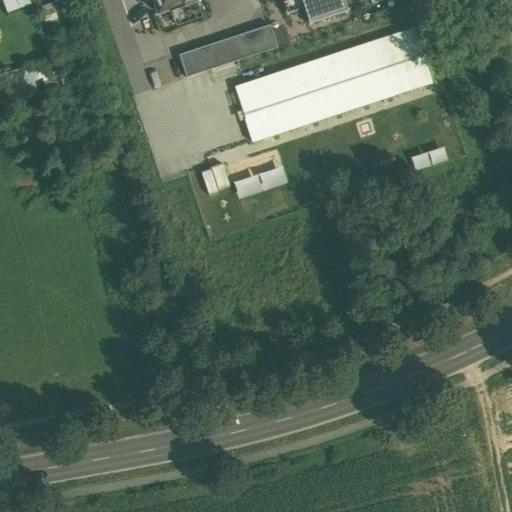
[(29,0),(2,0),(7,12),(31,4),(29,0)]
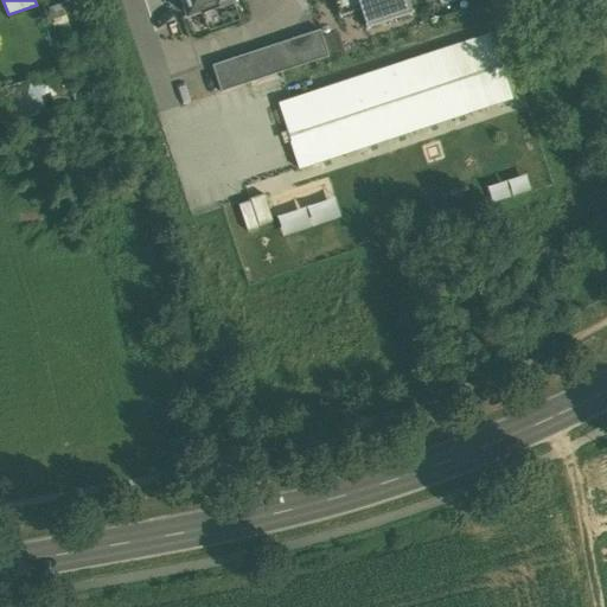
[(180,0),(186,17),(231,0),(180,0)]
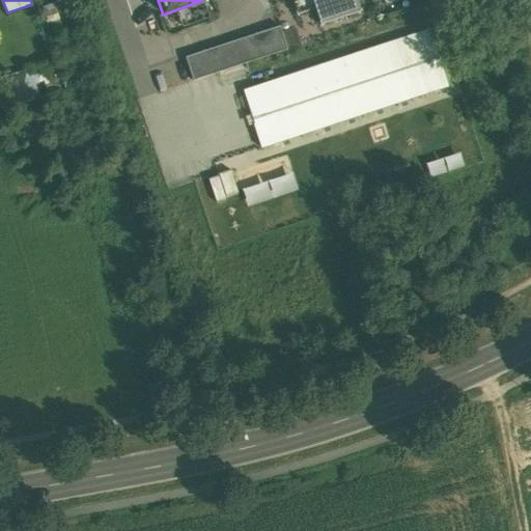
[(356,0),(290,0),(297,16),(315,9),(320,26),(361,12),(356,0)]
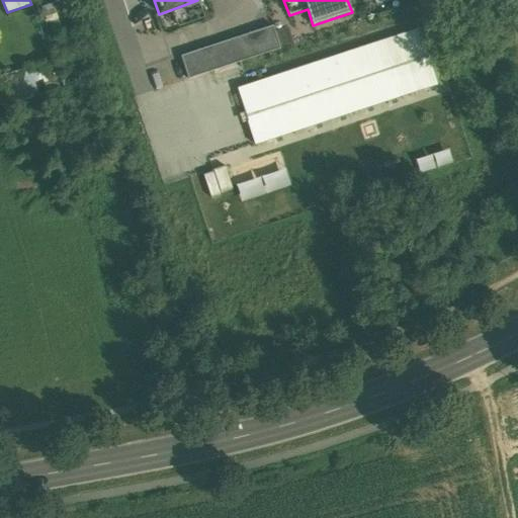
[(380,38),(406,29),(404,22),(378,32),(380,38)]
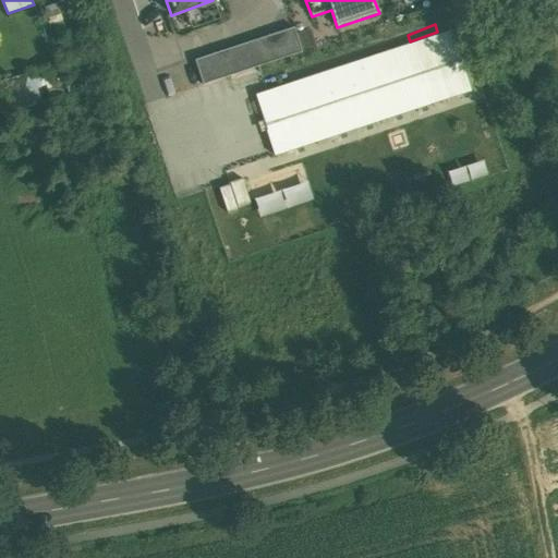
[(293,27),(194,60),(203,85),(302,52),(293,27)]
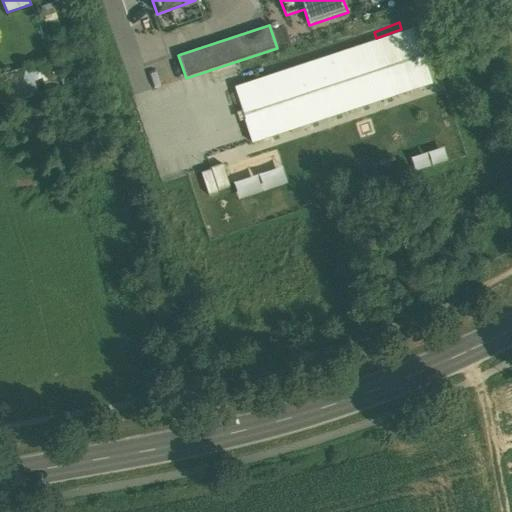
[(412,28),(234,88),(252,143),(431,83),(412,28)]
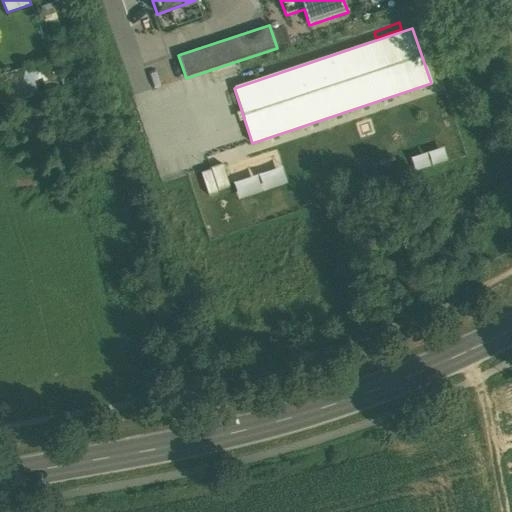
[(34,68),(17,68),(17,93),(34,94),(34,68)]
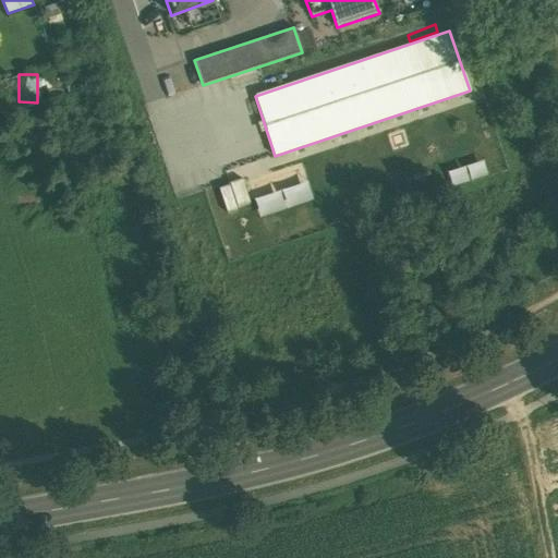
[(261,195),(307,180),(302,165),(255,180),(261,195)]
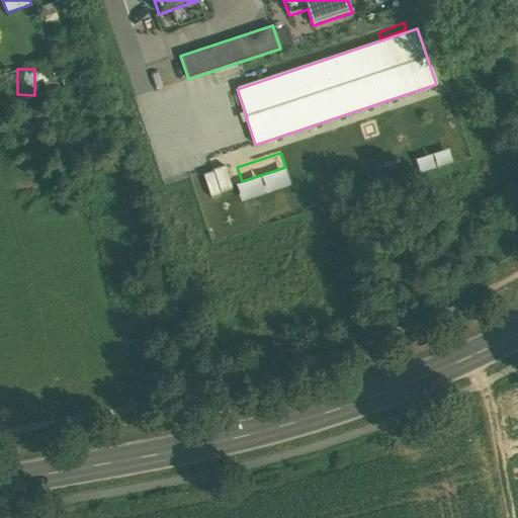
[(209,195),(232,188),(226,166),(202,173),(209,195)]
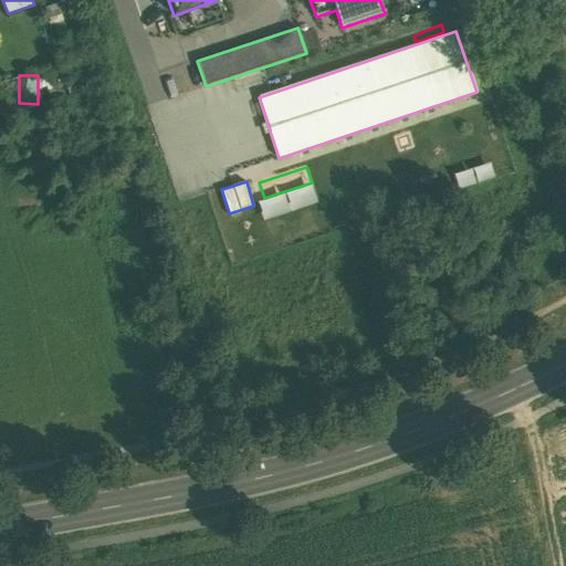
[(313,185),(258,200),(263,218),(318,202),(313,185)]
